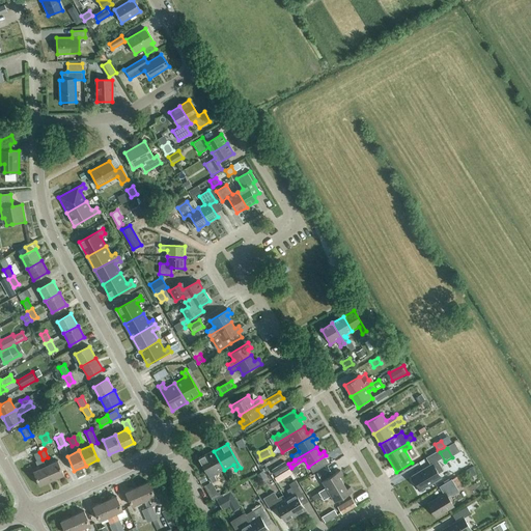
[(420,491),(441,478),(439,474),(443,471),(438,460),(442,457),(438,450),(426,457),(430,465),(412,476),(420,491)]
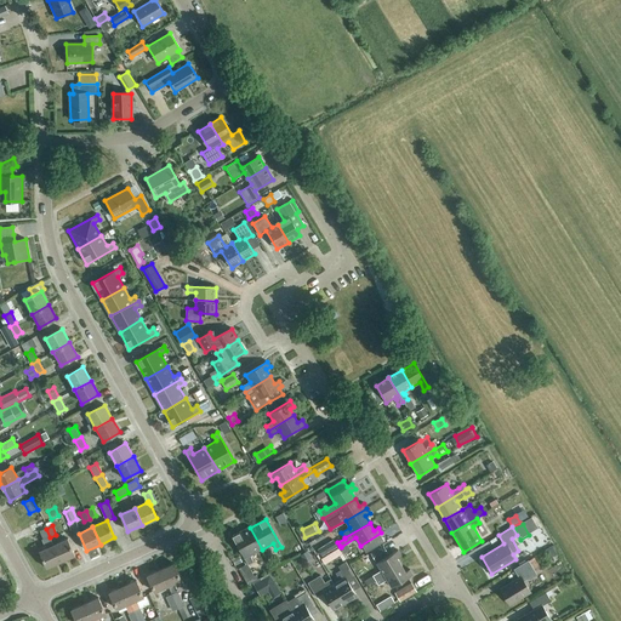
[(250,557),(262,550),(250,528),(233,536),(249,564),(254,562),(250,557)]
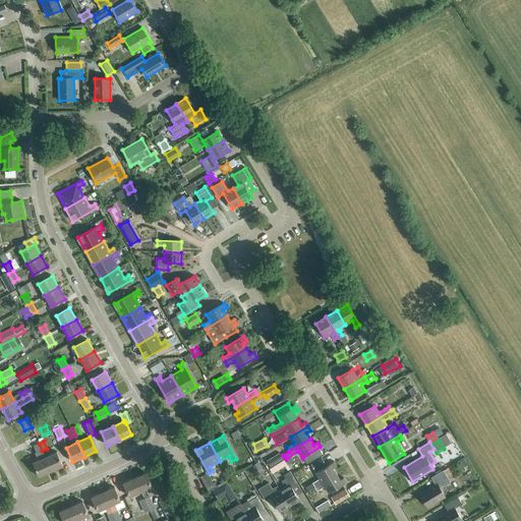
[(38,460),(33,463),(39,477),(51,471),(45,457),(42,451),(39,444),(33,446),(37,453),(35,454),(38,460)]
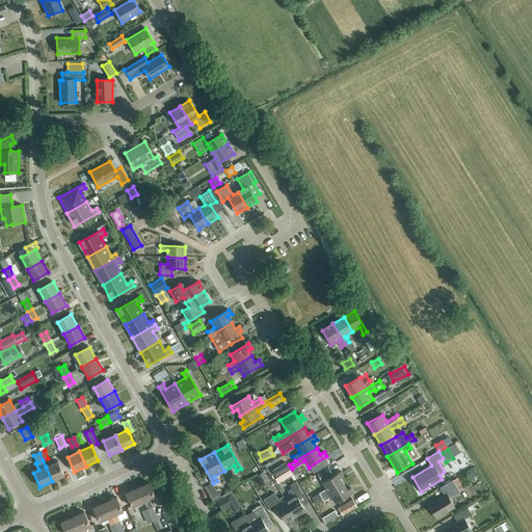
[(57,461),(46,467),(52,481),(64,476),(57,461)]
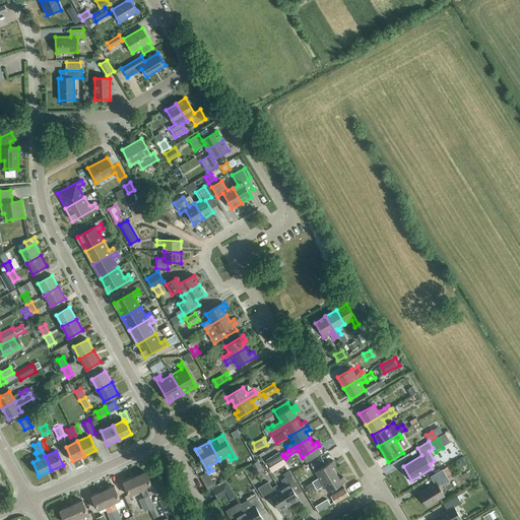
[(275,456),(266,461),(269,466),(278,461),(275,456)]
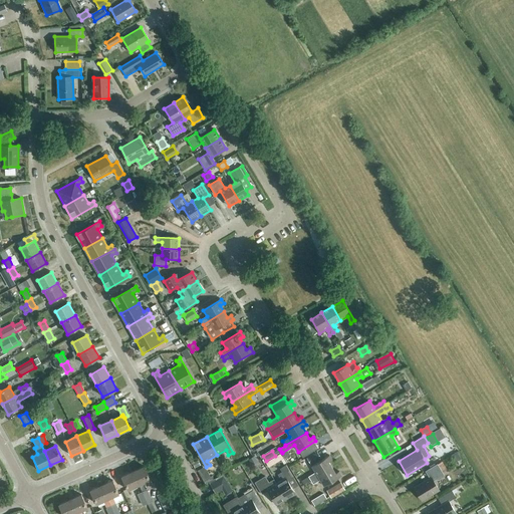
[(316,452),(306,458),(309,465),(320,458),(316,452)]
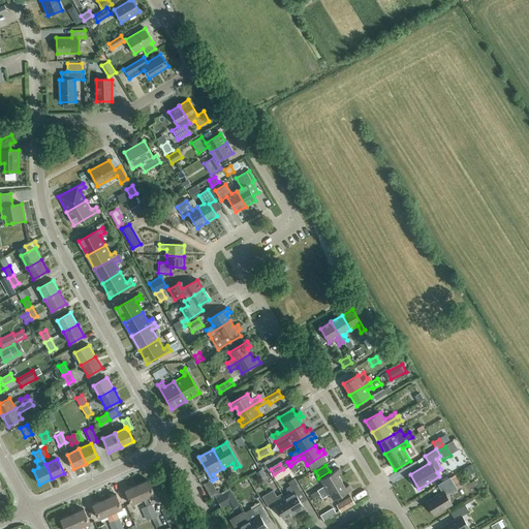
[(299,471),(302,477),(312,472),(309,466),(299,471)]
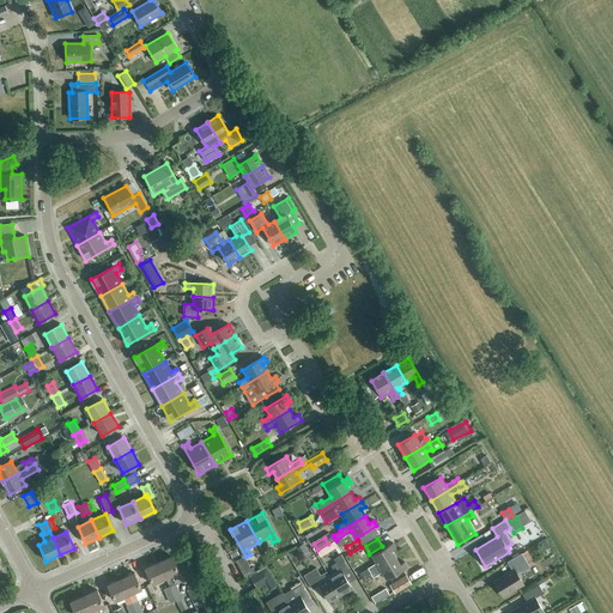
[(544,552),(550,547),(545,540),(539,544),(544,552)]
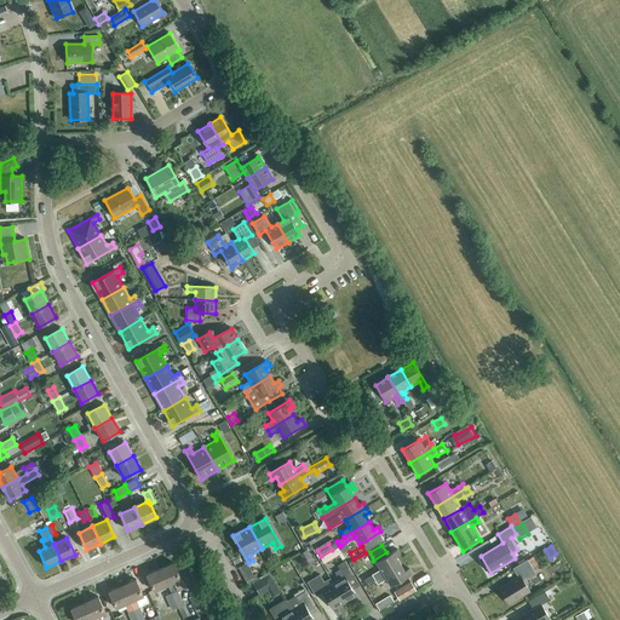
[(305,550),(298,555),(303,562),(309,557),(305,550)]
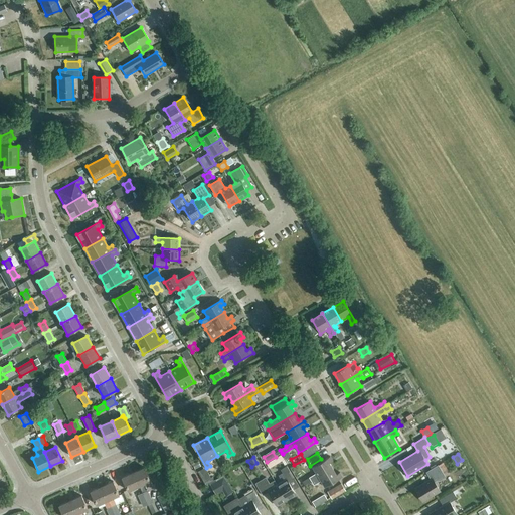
[(311,482),(333,469),(329,463),(333,461),(330,457),(312,467),(316,474),(309,478),(311,482)]
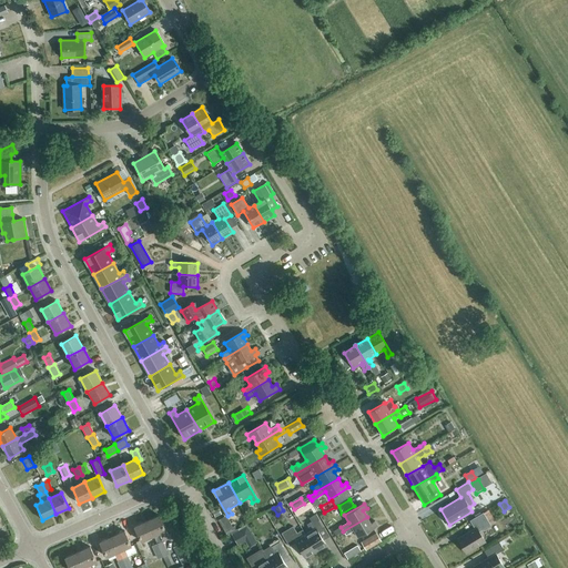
[(466,554),(485,541),(479,531),(490,525),(483,513),(469,520),(474,528),(457,538),(466,554)]
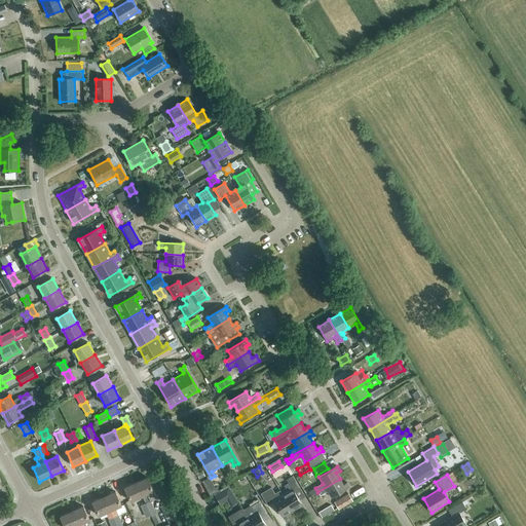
[(283,495),(292,511),(302,504),(294,492),(300,488),(293,476),(287,480),(289,484),(285,486),(288,492),(283,495)]
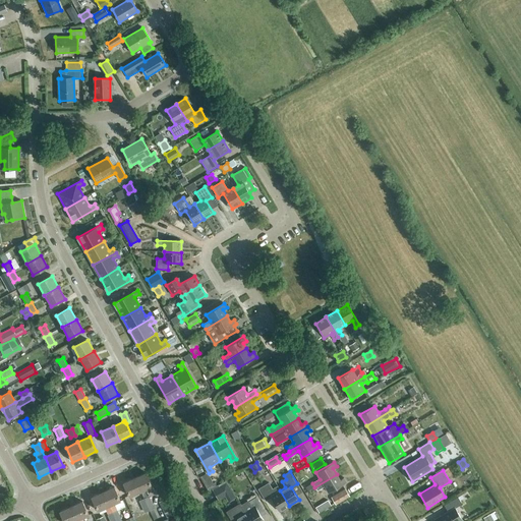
[(146,473),(134,478),(140,491),(145,499),(150,497),(147,489),(152,486),(146,473)]
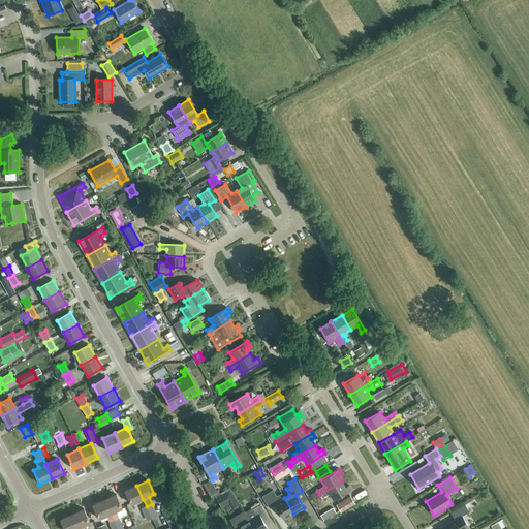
[(342,481),(319,495),(322,499),(330,494),(334,500),(351,490),(349,486),(345,488),(342,481)]
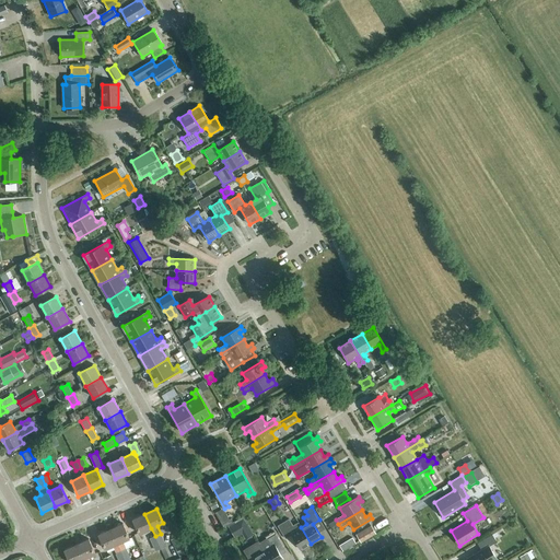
[(144,514),(132,520),(139,534),(151,528),(144,514)]
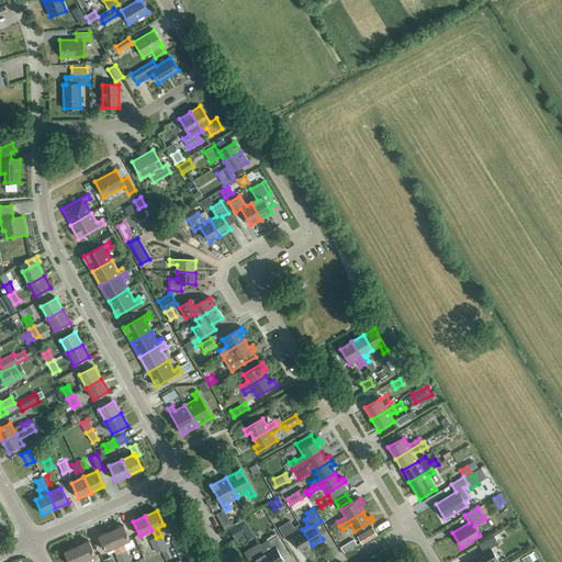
[(227,517),(220,521),(224,529),(232,525),(227,517)]
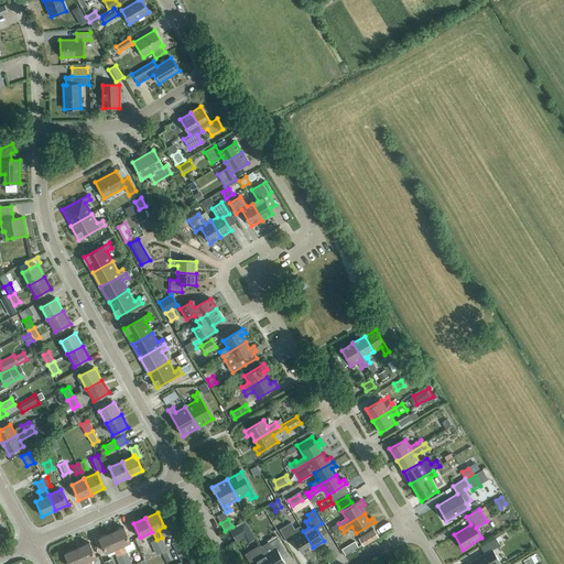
[(295,529),(291,522),(279,530),(288,543),(294,539),(303,554),(313,548),(303,531),(301,527),(295,529)]
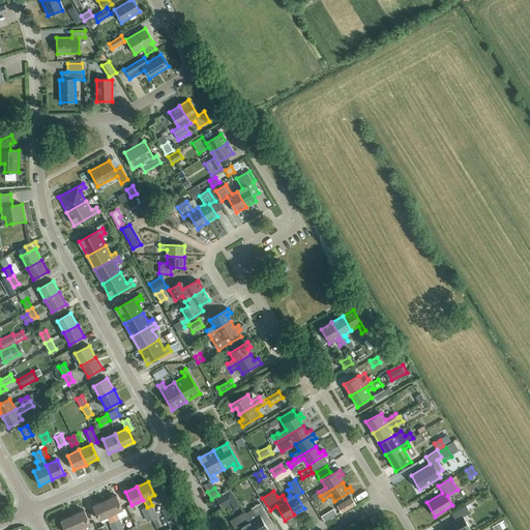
[(226,506),(235,501),(230,492),(216,499),(221,505),(225,503),(226,506)]
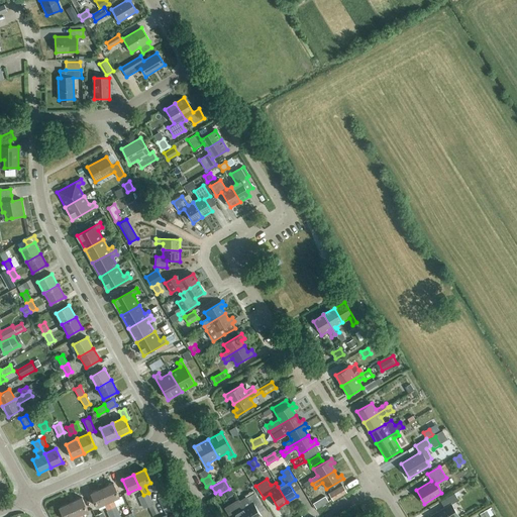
[(102,489),(114,516),(121,516),(114,500),(119,497),(113,484),(102,489)]
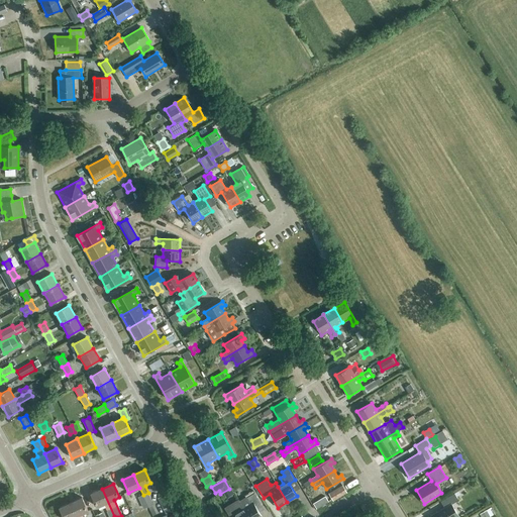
[(342,486),(328,494),(333,501),(346,493),(342,486)]
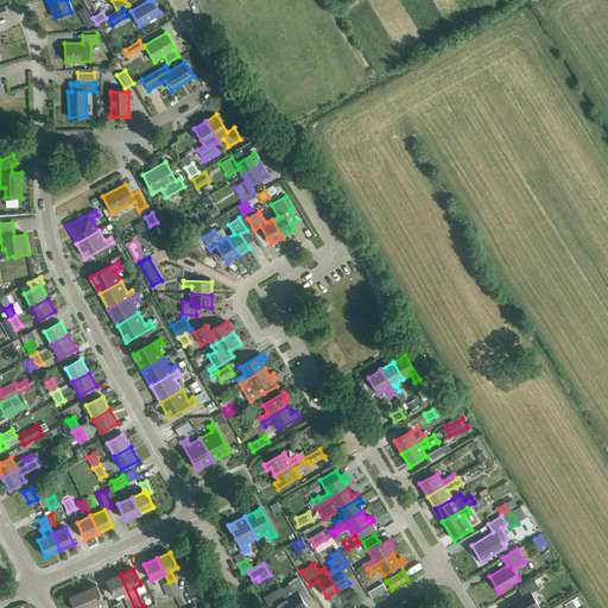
[(128,607),(134,607),(120,575),(107,581),(114,596),(122,593),(128,607)]
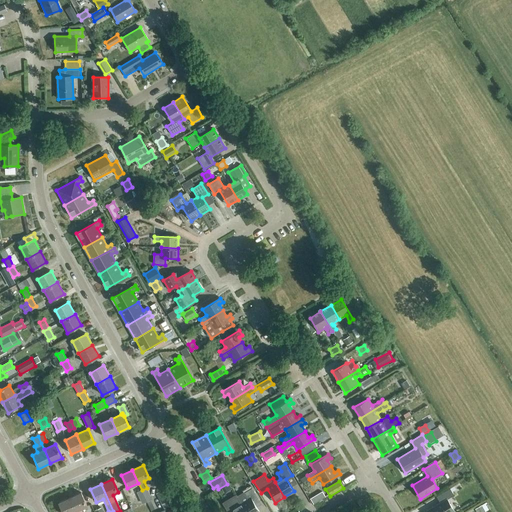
[(147,488),(142,490),(148,502),(153,500),(147,488)]
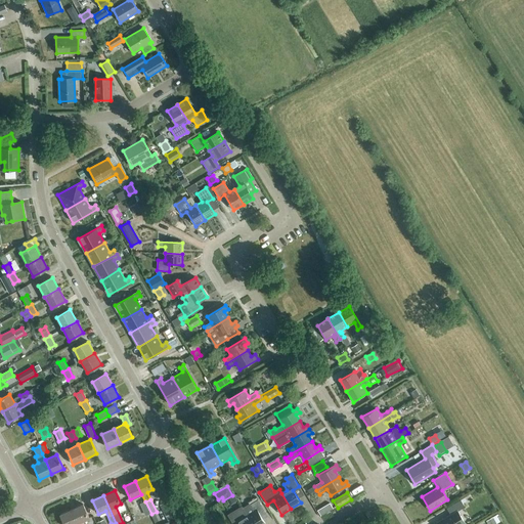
[(244,509),(252,523),(265,523),(262,519),(267,516),(258,499),(249,505),(244,509)]
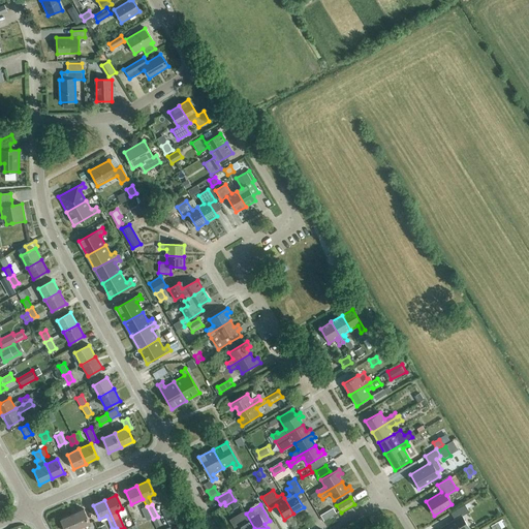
[(442,528),(467,528),(469,528),(462,517),(469,511),(465,505),(450,514),(455,520),(442,528)]
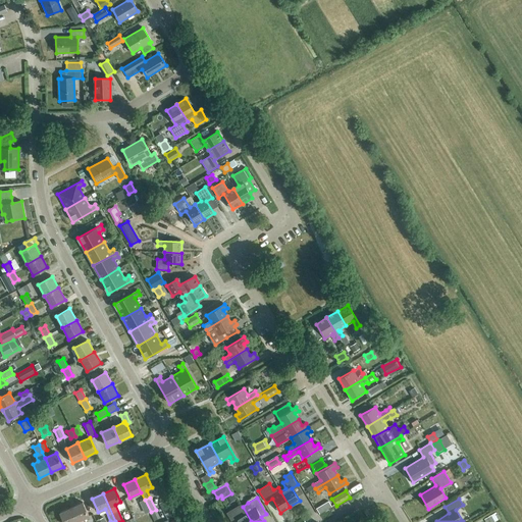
[(145,500),(140,502),(145,514),(151,512),(145,500)]
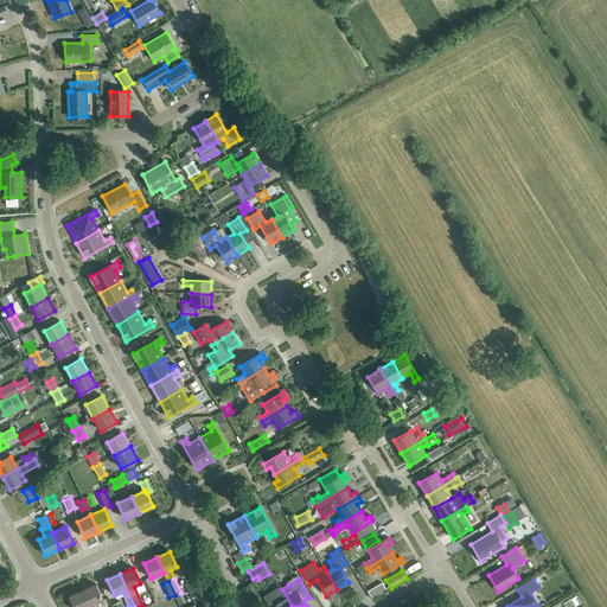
[(195,605),(203,601),(195,581),(185,585),(195,605)]
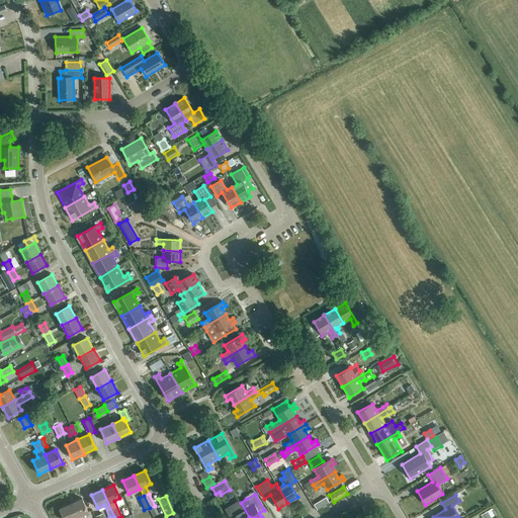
[(319,508),(332,503),(329,497),(317,502),(319,508)]
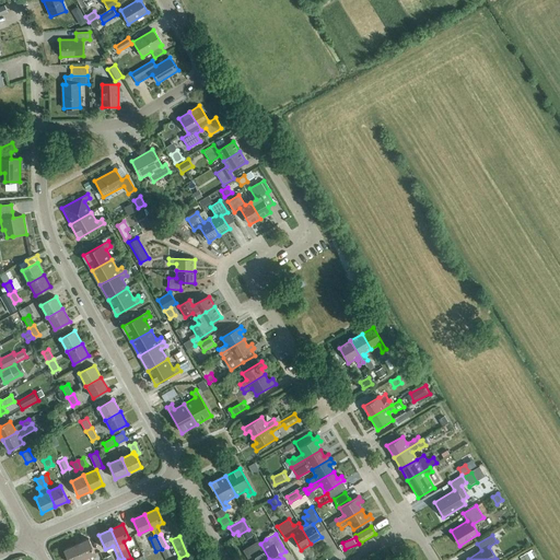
[(89,539),(77,545),(82,558),(83,559),(89,559),(88,557),(95,553),(89,539)]
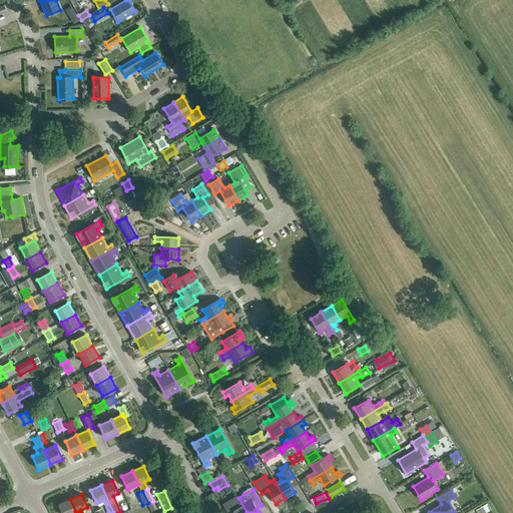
[(246,512),(238,498),(237,496),(223,504),(228,512),(246,512)]
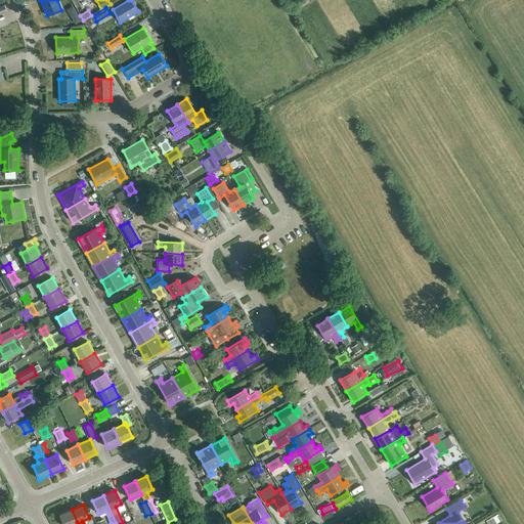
[(72,510),(60,515),(63,523),(76,523),(78,523),(77,522),(72,510)]
